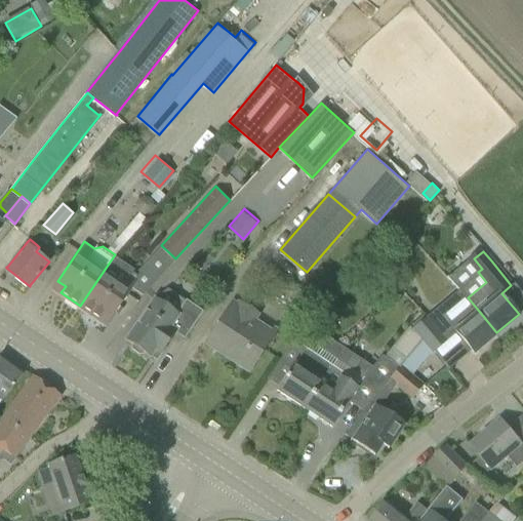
[(121,282),(104,271),(80,306),(107,324),(138,278),(128,272),(121,282)]
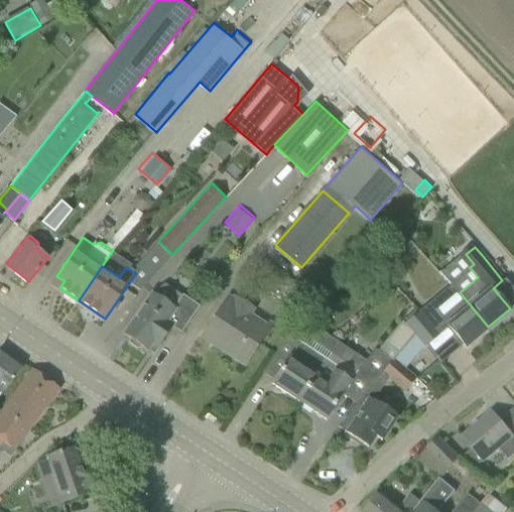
[(160,307),(147,298),(125,332),(130,336),(131,341),(138,346),(142,345),(148,348),(149,347),(154,351),(173,324),(181,330),(200,303),(183,293),(174,306),(165,299),(160,307)]
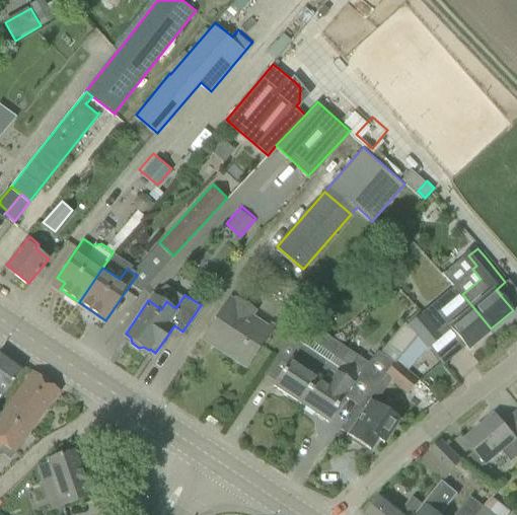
[(231,295),(208,330),(223,341),(220,347),(216,344),(215,345),(246,365),(275,323),(272,321),(271,322),(273,324),(268,333),(248,320),(256,308),(237,296),(236,298),(231,295)]
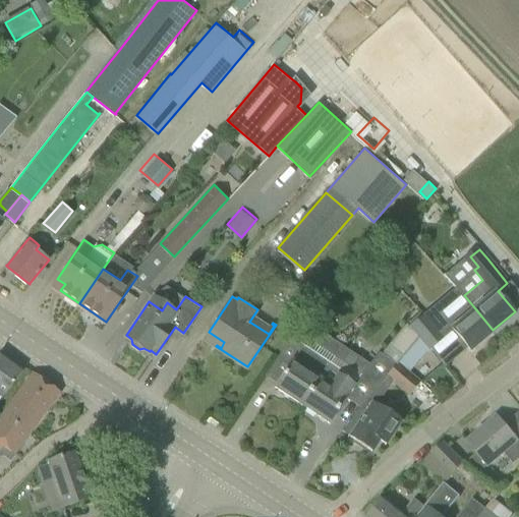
[(471,348),(493,330),(474,307),(453,327),(471,348)]
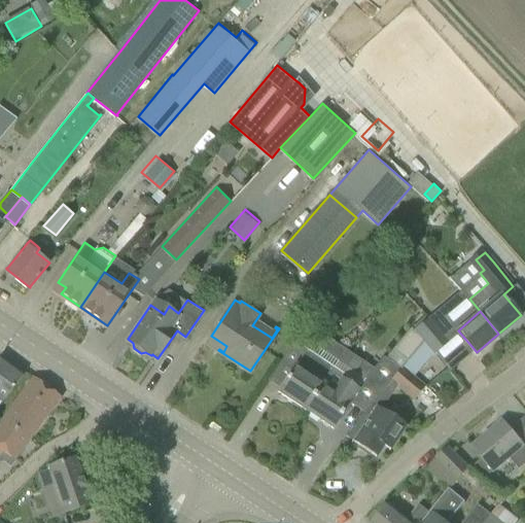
[(421,342),(401,367),(410,371),(432,348),(435,351),(450,339),(430,315),(415,328),(424,340),(421,342)]
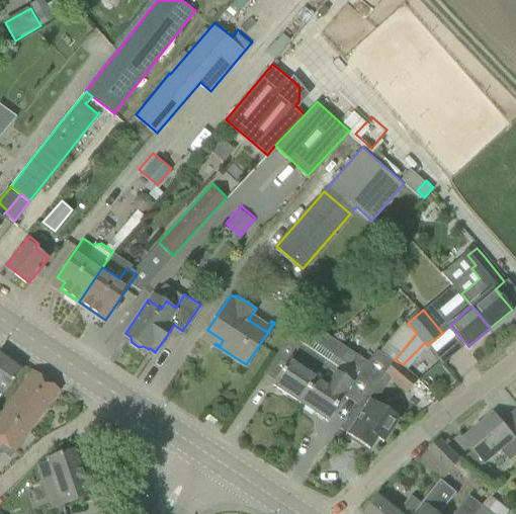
[(274,382),(302,401),(329,358),(291,334),(290,335),(289,335),(276,353),(288,361),(274,382)]
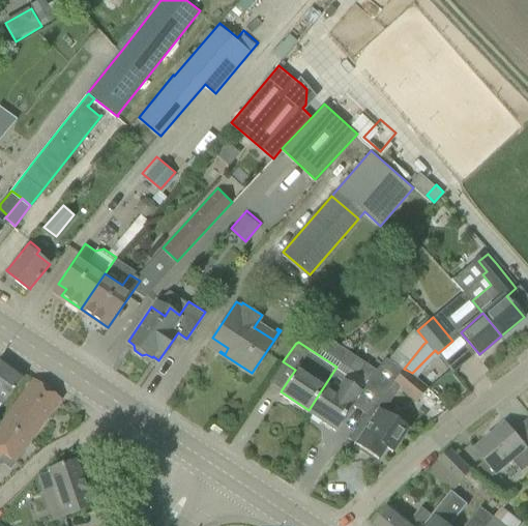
[(370,407),(394,380),(404,369),(387,356),(363,385),(336,367),(309,410),(335,428),(355,399),(369,408),(370,407)]
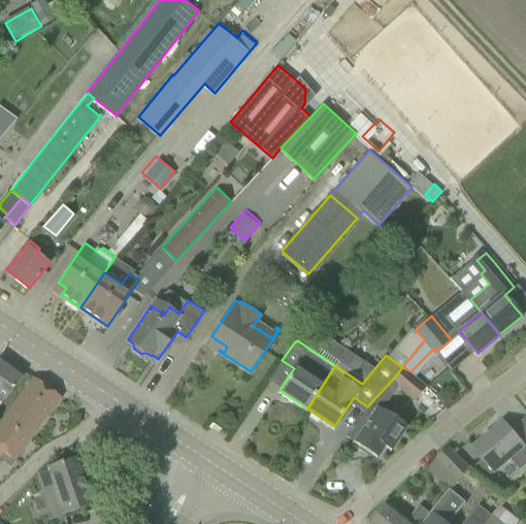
[(0,395),(5,399),(12,389),(25,372),(1,356),(0,357),(0,395)]
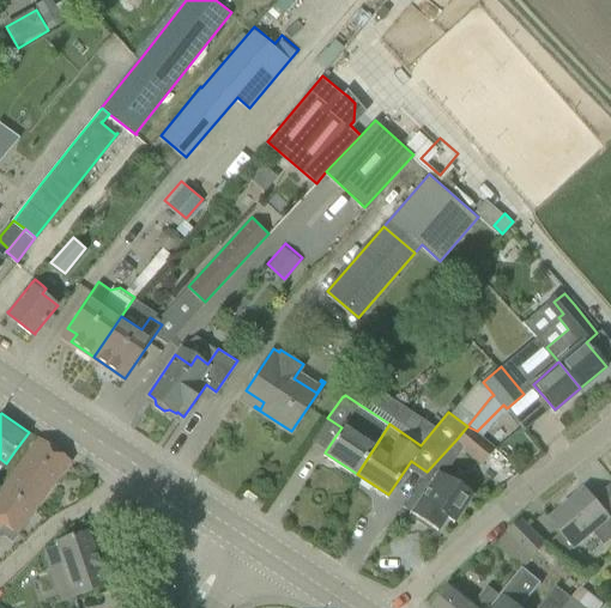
[(496,448),(477,431),(467,426),(457,439),(484,462),(496,448)]
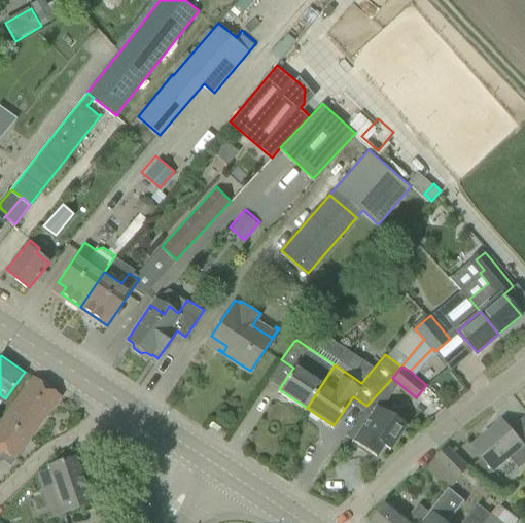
[(0,454),(4,449),(16,458),(19,455),(25,446),(50,411),(62,394),(34,374),(22,391),(8,409),(0,420),(0,454)]
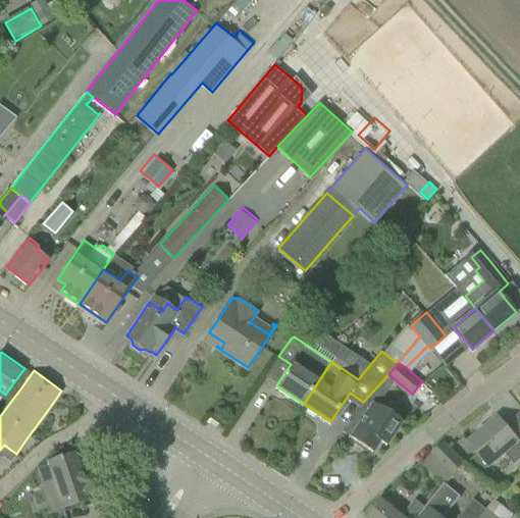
[(368,447),(373,450),(382,436),(387,439),(385,443),(387,444),(403,419),(374,401),(370,406),(364,401),(363,402),(347,425),(355,430),(351,435),(356,438),(355,441),(367,449),(368,447)]
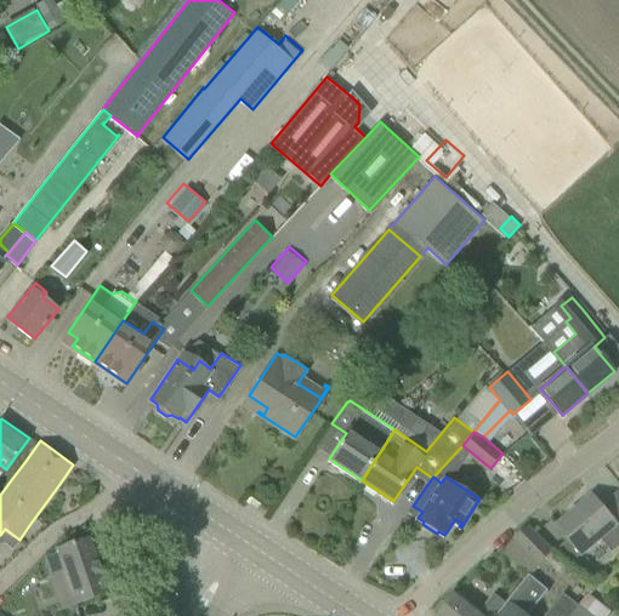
[(595,491),(557,522),(573,541),(583,552),(602,536),(614,549),(618,545),(618,519),(595,491)]
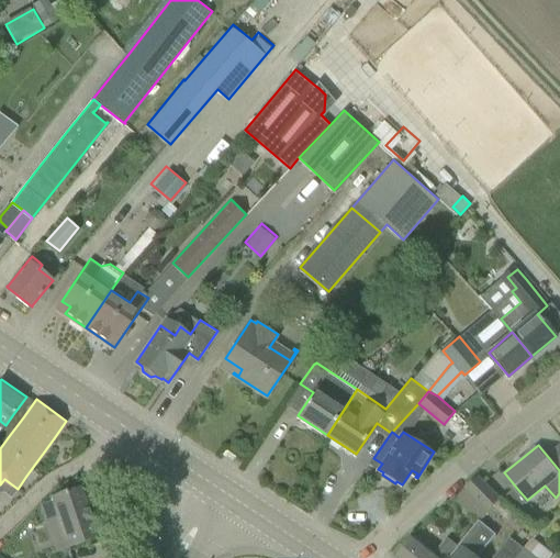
[(467,486),(481,502),(486,510),(500,498),(480,475),(467,486)]
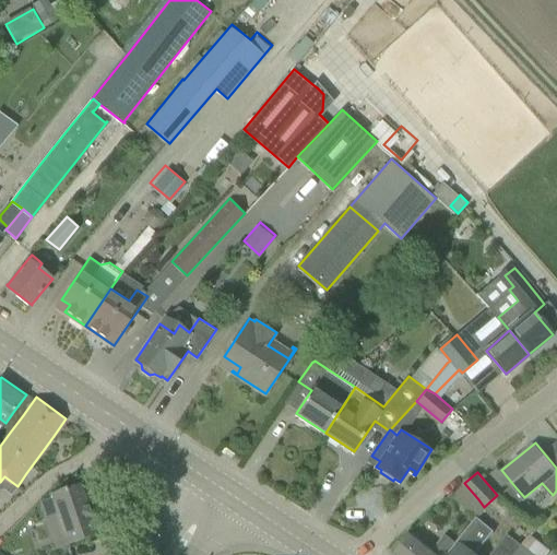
[(69,542),(76,539),(97,532),(81,483),(52,493),(69,542)]
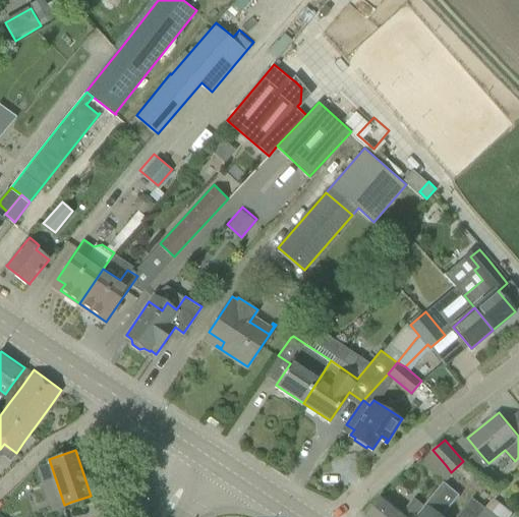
[(446,479),(414,516),(445,516),(444,515),(462,493),(446,479)]
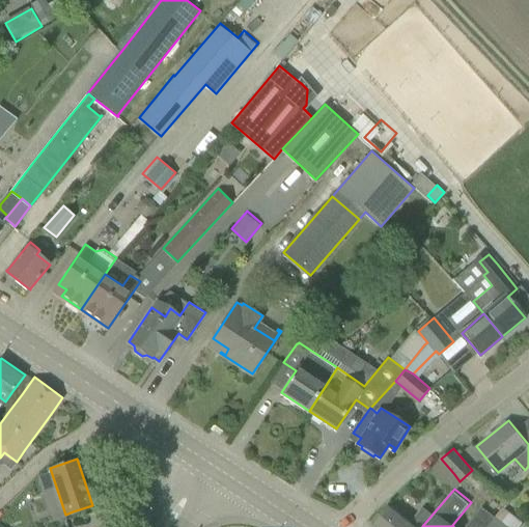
[(374,526),(419,526),(433,510),(424,505),(412,520),(391,503),(372,525),(374,526)]
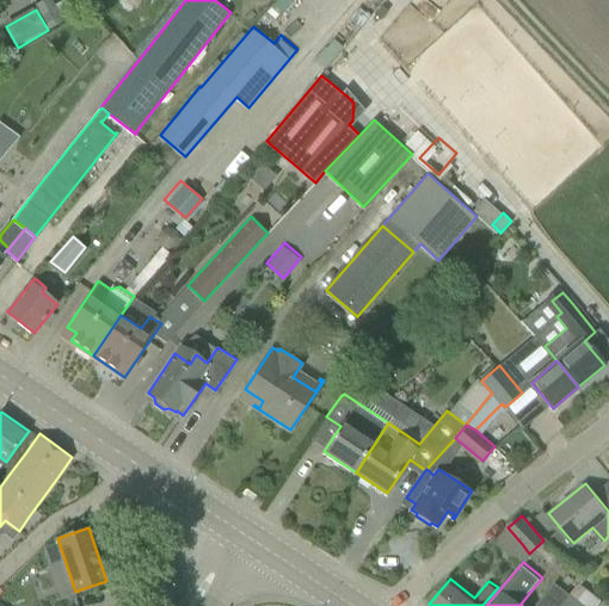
[(541,605),(560,605),(571,592),(557,580),(539,604),(541,605)]
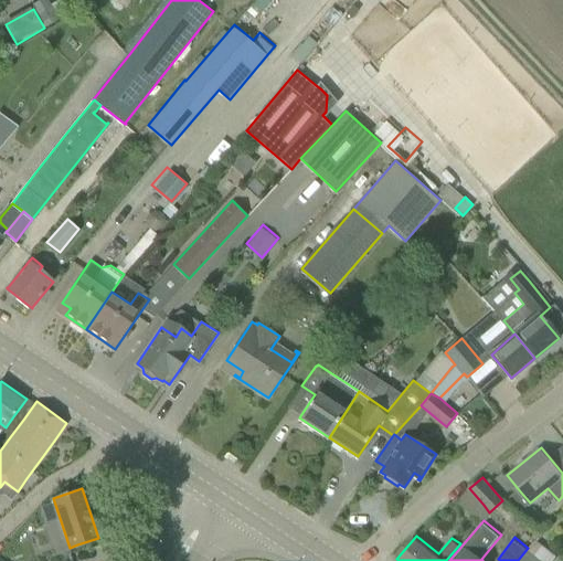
[(528,548),(518,560),(552,560),(559,553),(544,542),(535,553),(528,548)]
